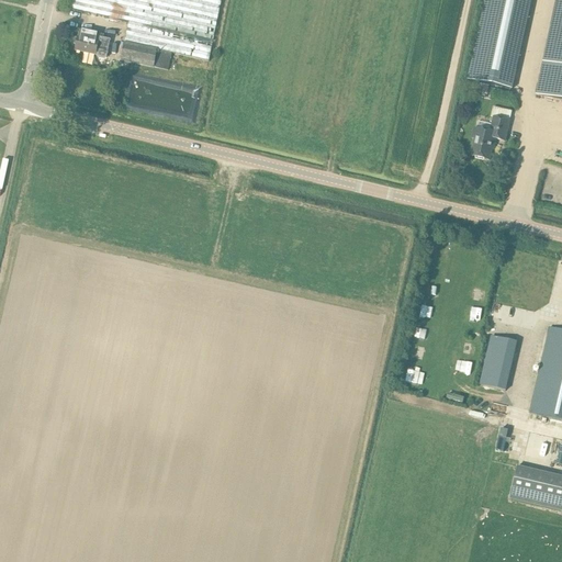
[(72,0),(71,10),(130,22),(121,62),(154,68),(168,70),(171,54),(209,62),(222,0),(72,0)]
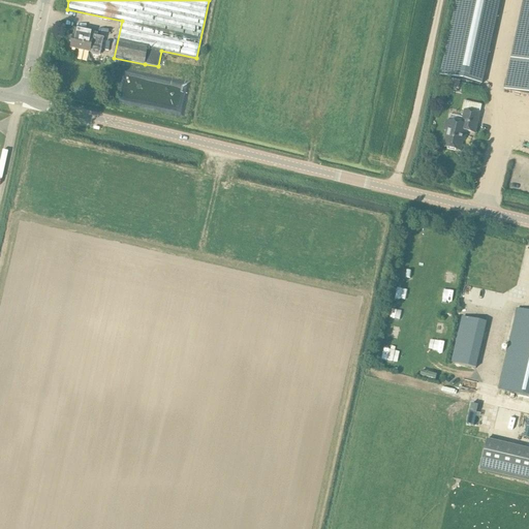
[(456,0),(454,16),(440,75),(481,85),(499,0),(456,0)]
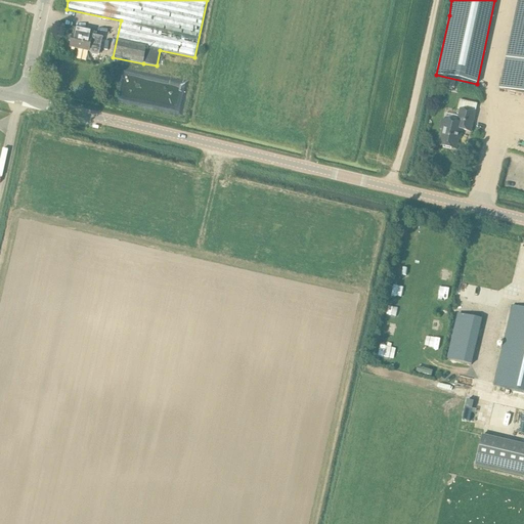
[(523,94),(523,0),(518,0),(499,89),(523,94)]
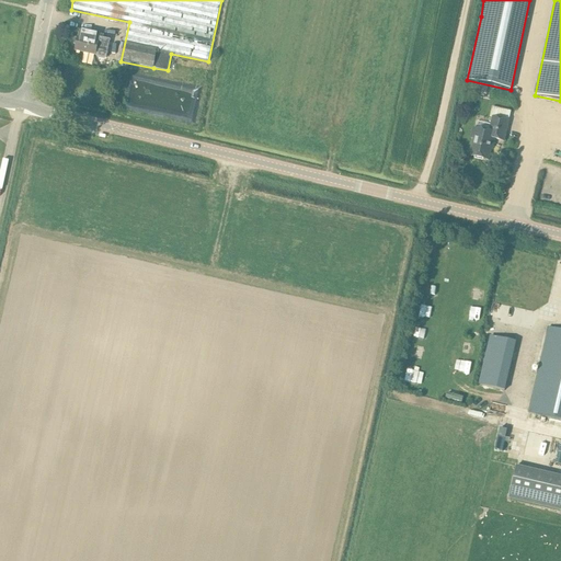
[(78,37),(75,52),(82,53),(89,54),(89,53),(95,54),(95,56),(98,58),(104,59),(106,58),(110,41),(100,38),(100,36),(80,32),(79,37),(78,37)]
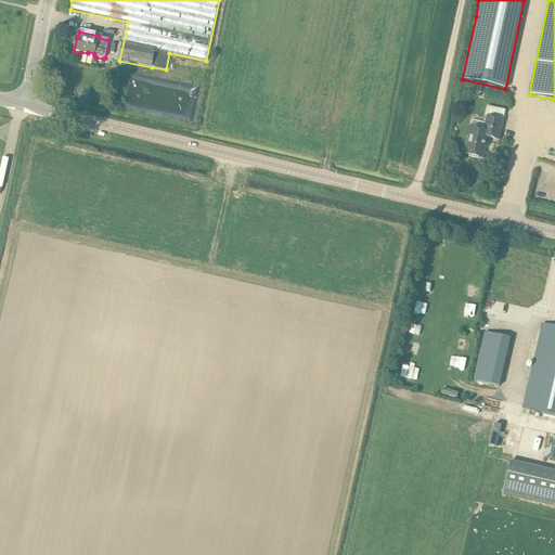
[(474,84),(472,92),(481,94),(483,86),(474,84)]
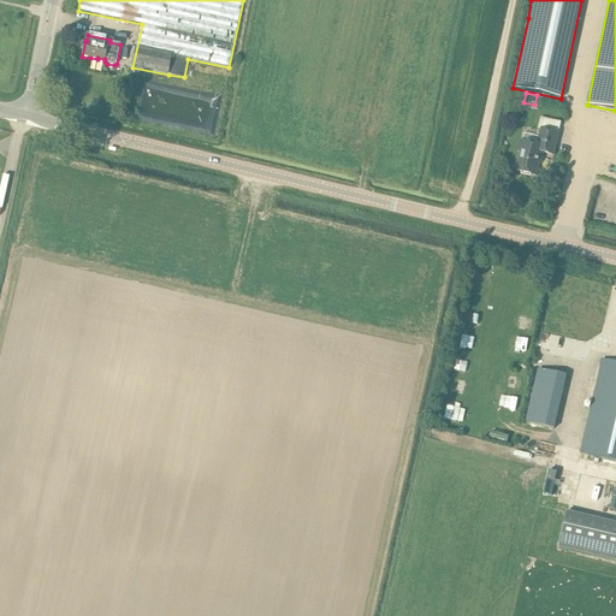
[(537,146),(520,142),(517,152),(521,153),(516,172),(537,177),(542,153),(554,155),(558,134),(540,130),(537,146)]
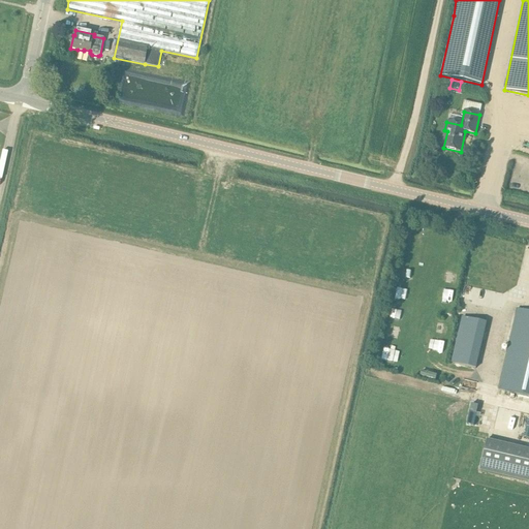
[(403,270),(402,278),(412,281),(413,272),(403,270)]
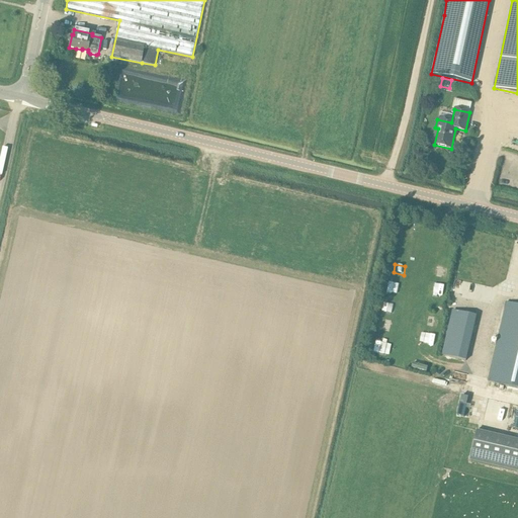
[(438,265),(437,276),(447,277),(448,266),(438,265)]
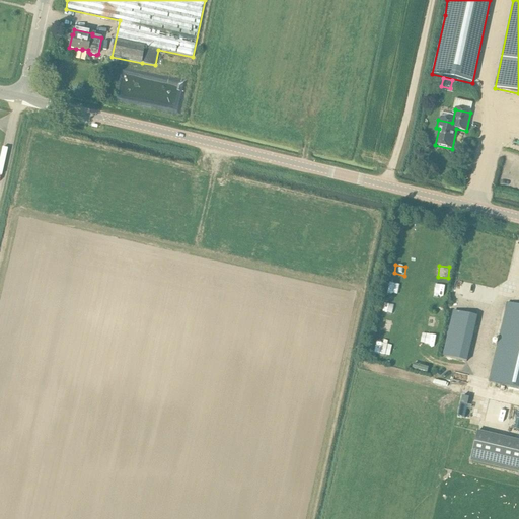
[(390,283),(388,291),(402,295),(405,287),(390,283)]
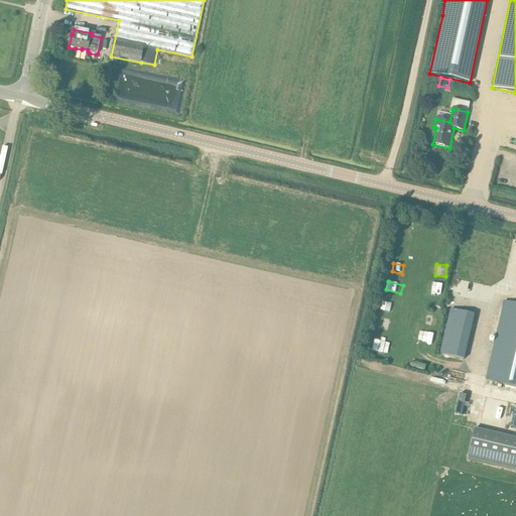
[(432,281),(430,292),(442,294),(443,283),(432,281)]
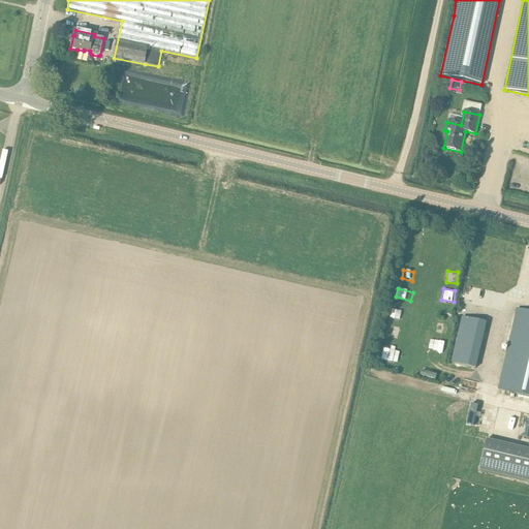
[(391,317),(401,319),(403,309),(393,307),(391,317)]
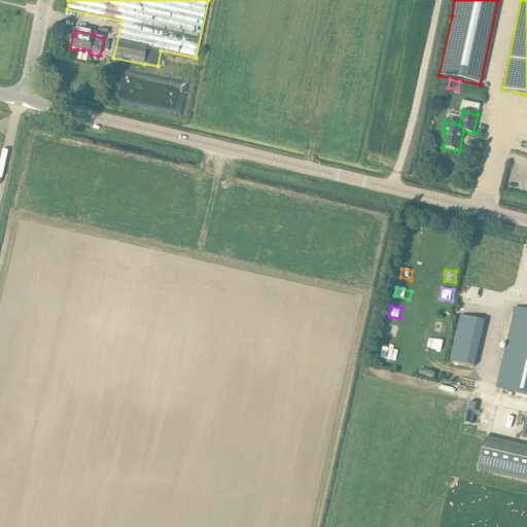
[(526,310),(515,308),(513,318),(496,389),(526,395),(526,310)]
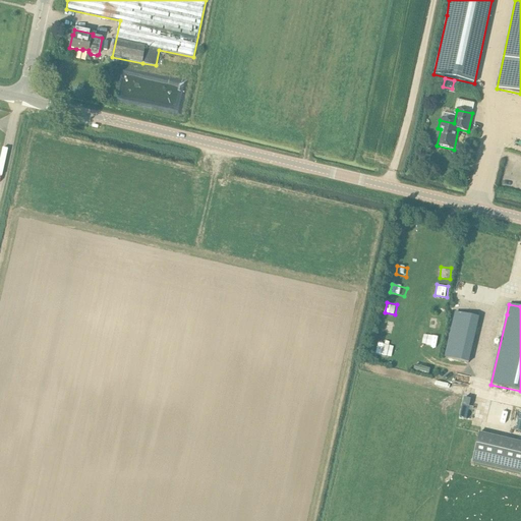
[(456,312),(454,323),(446,358),(468,363),(479,317),(456,312)]
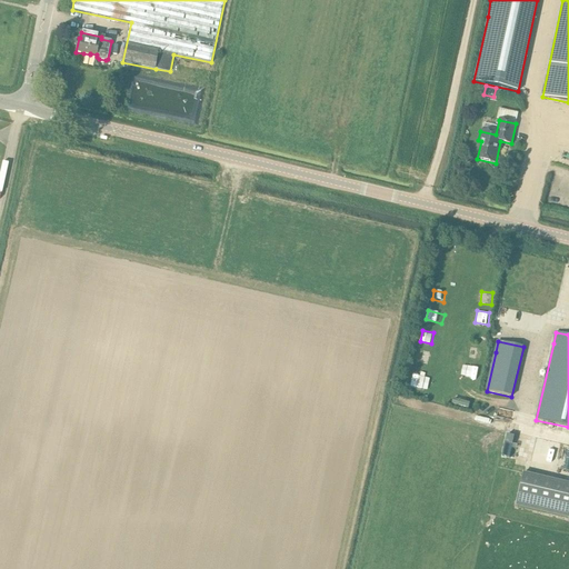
[(472,348),(471,358),(482,359),(483,348),(472,348)]
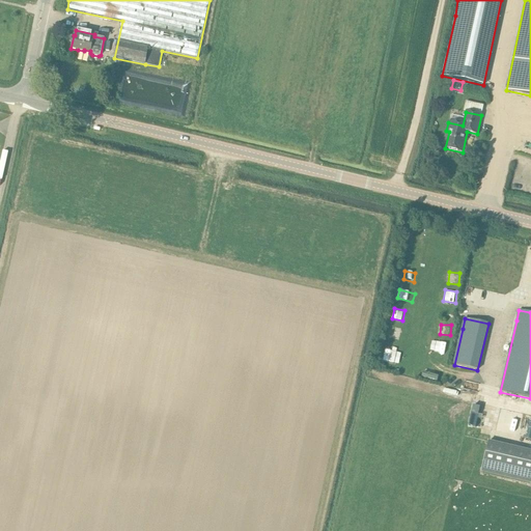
[(391,328),(390,336),(398,338),(400,330),(391,328)]
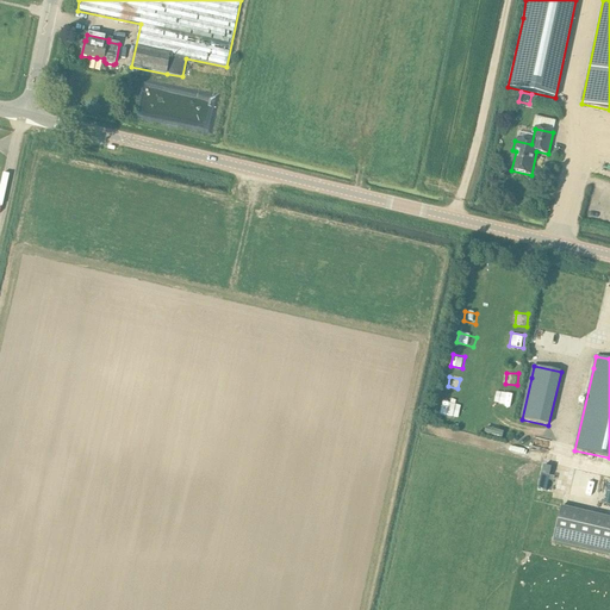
[(511,408),(514,394),(502,392),(499,405),(511,408)]
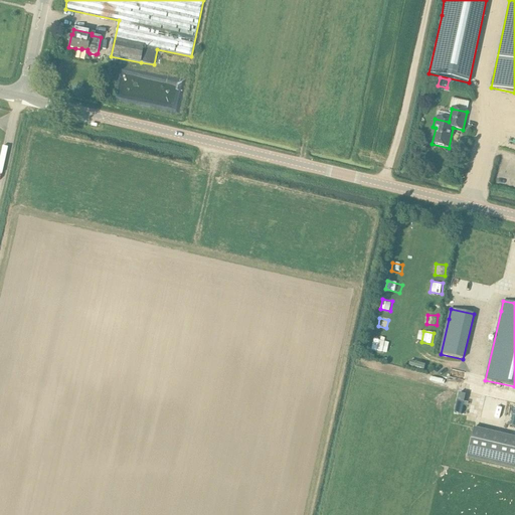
[(374,340),(372,350),(383,351),(384,341),(374,340)]
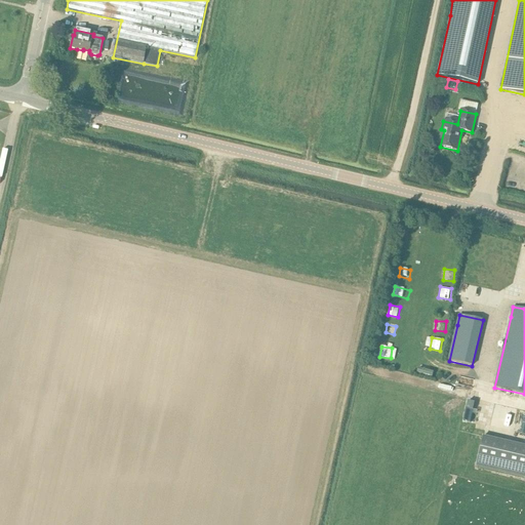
[(468,401),(463,421),(471,422),(475,403),(468,401)]
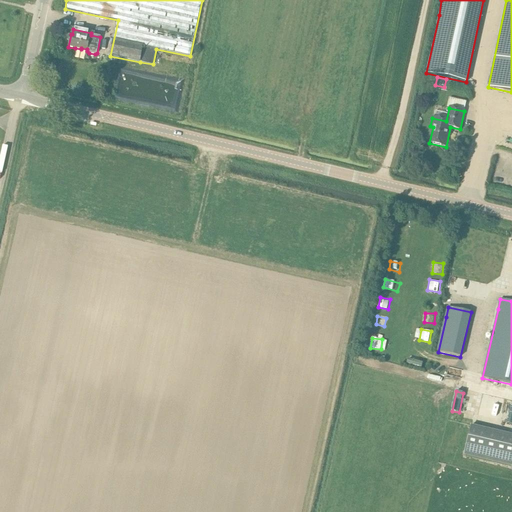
[(511,435),(471,426),(464,455),(511,466),(511,435)]
